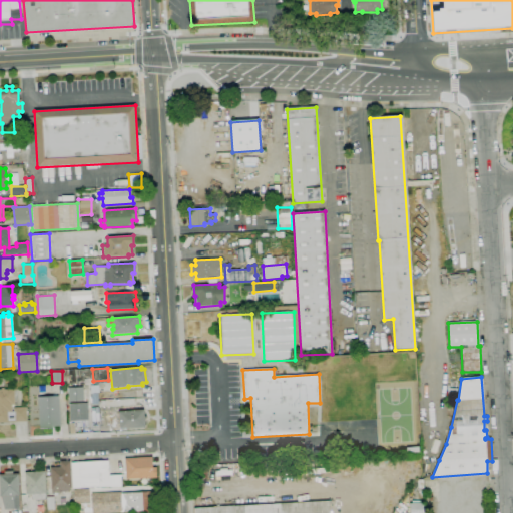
[(82,386),(68,387),(68,400),(82,400),(82,386)]
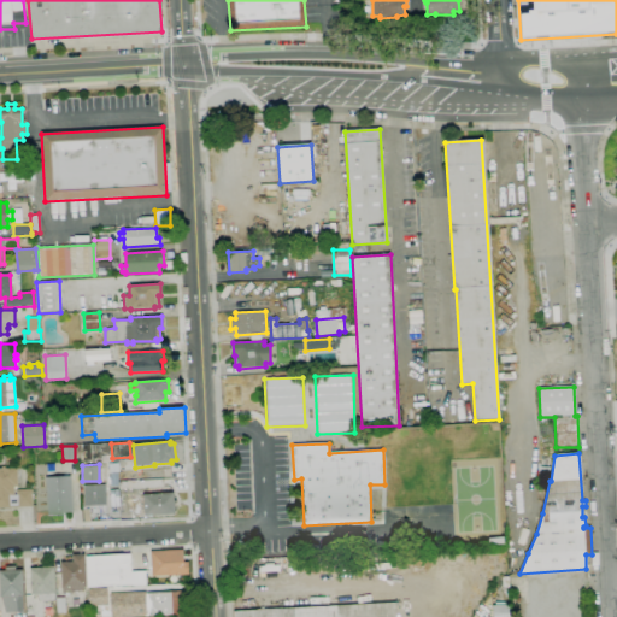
[(0,507),(0,469),(3,469),(3,466),(5,466),(5,469),(17,468),(18,487),(15,487),(15,494),(17,494),(16,491),(31,489),(33,506),(0,507)]
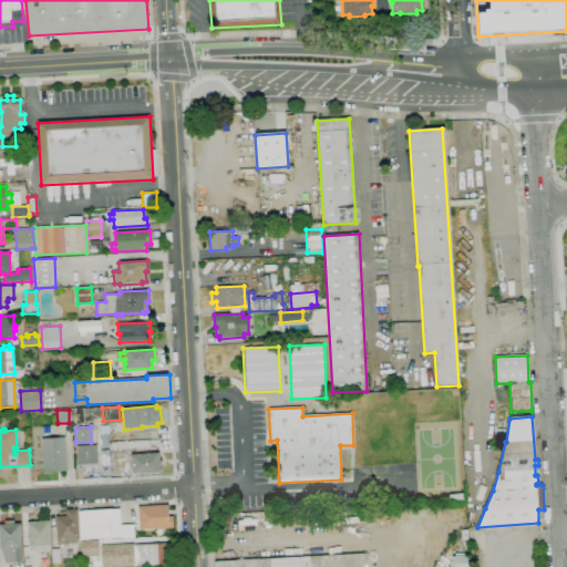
[(44,474),(42,440),(64,437),(68,472),(44,474)]
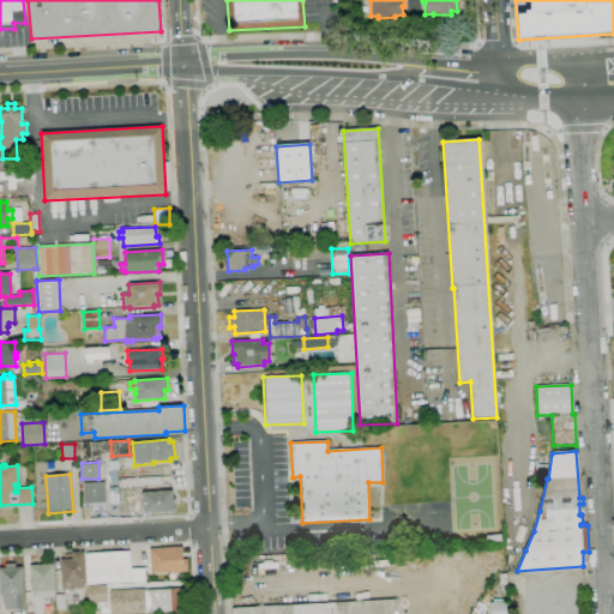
[(143,515),(142,493),(172,491),(173,512),(143,515)]
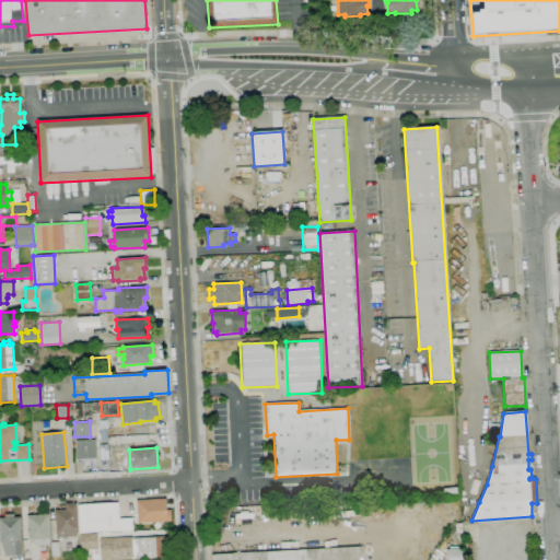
[(137,500),(165,499),(166,510),(171,510),(172,522),(166,522),(167,527),(155,528),(155,524),(138,525),(137,500)]
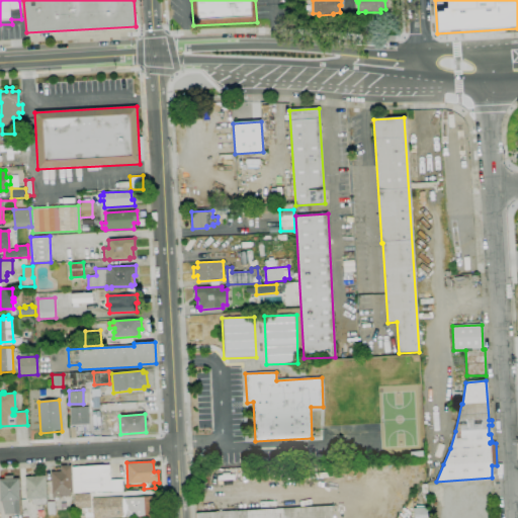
[(52,498),(51,471),(61,471),(61,466),(71,465),(71,496),(67,496),(67,497),(52,498)]
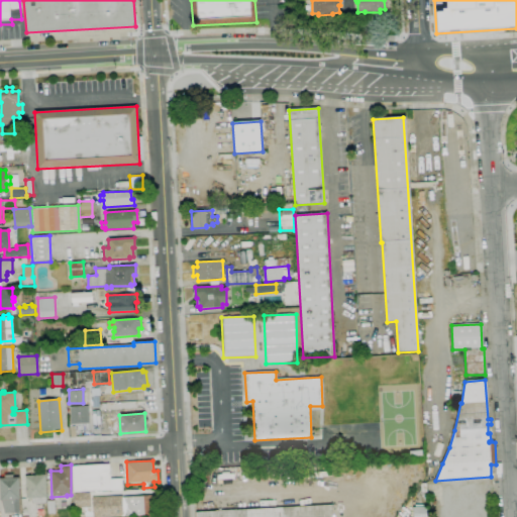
[(123,491),(73,493),(72,466),(109,464),(109,479),(122,479),(123,491)]
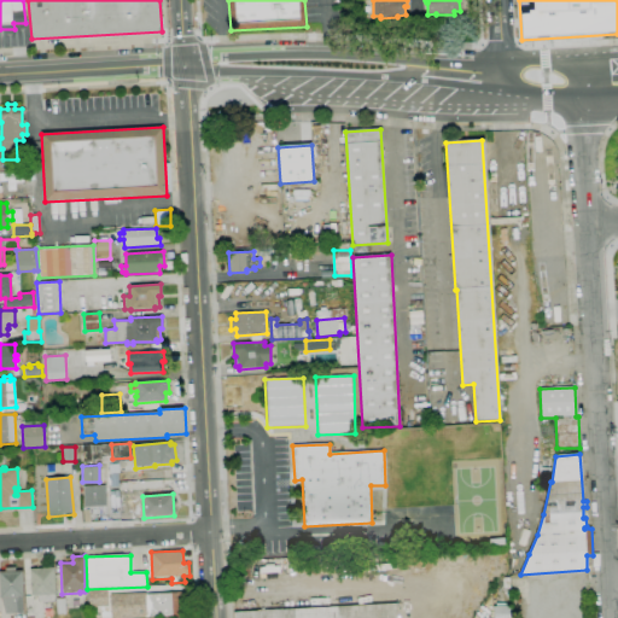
[(1,598),(0,598),(0,572),(5,572),(5,567),(16,567),(16,571),(22,571),(24,613),(5,613),(1,598)]
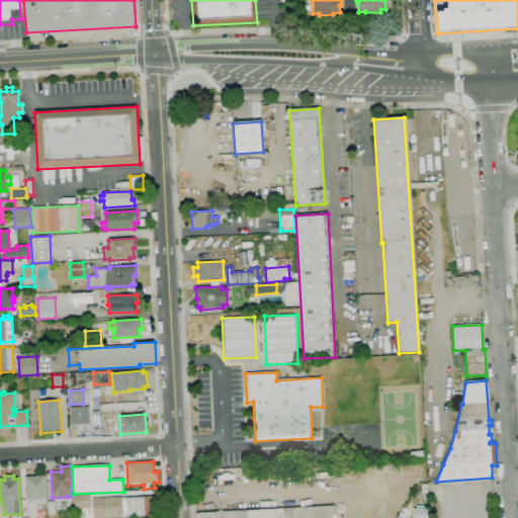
[(34,505),(34,500),(26,500),(25,478),(46,477),(48,504),(34,505)]
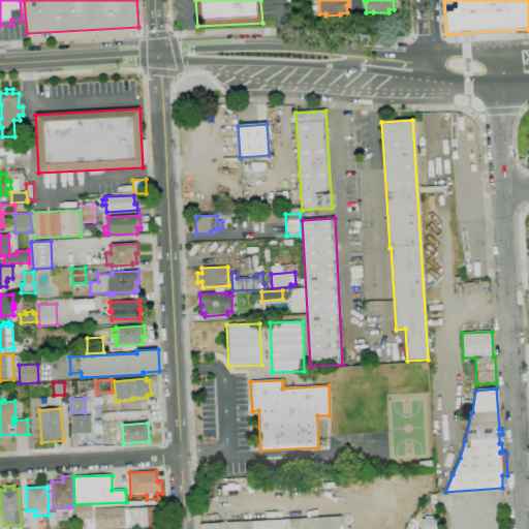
[(125,528),(123,509),(155,507),(157,527),(125,528)]
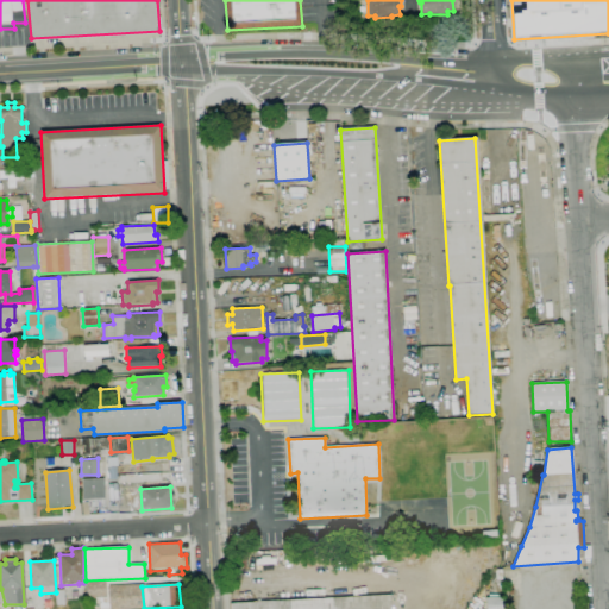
[(57,606),(56,590),(64,589),(66,604),(57,606)]
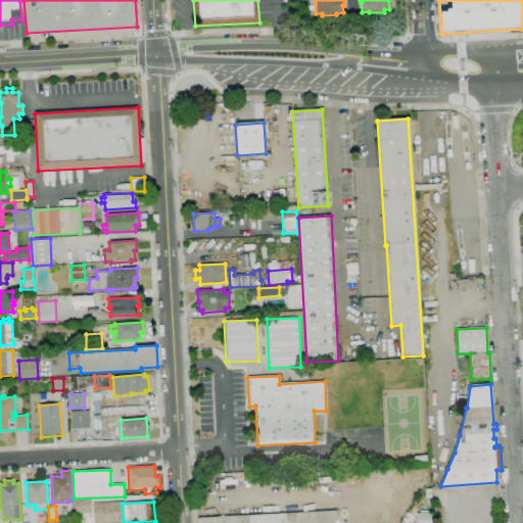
[(198,522),(198,518),(335,511),(335,522),(198,522)]
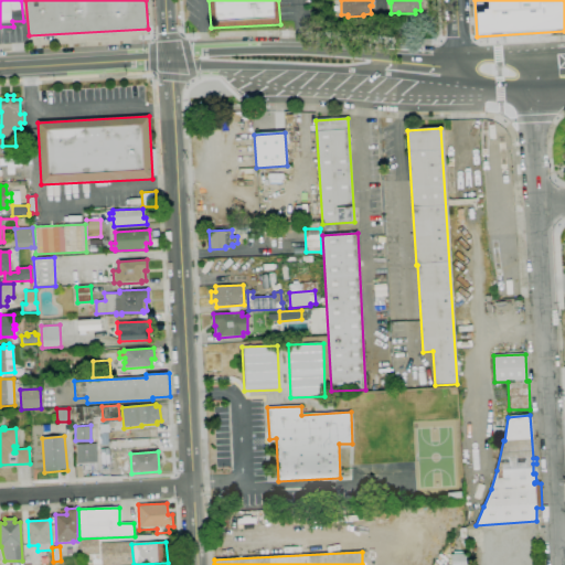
[(466,564),(466,553),(450,554),(450,564),(466,564)]
